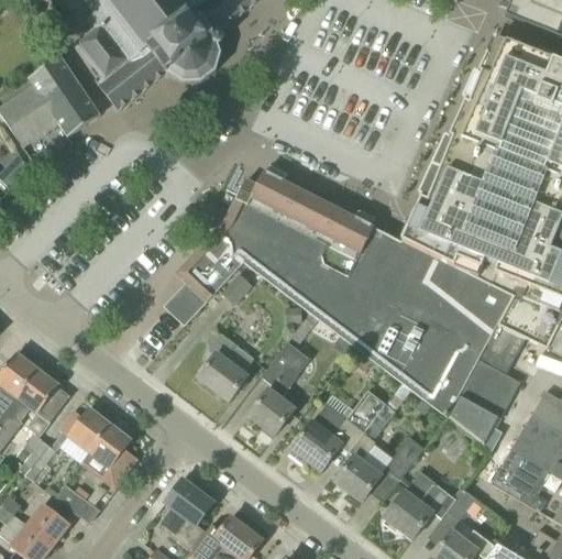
[(98,83),(119,110),(168,72),(184,81),(202,81),(217,69),(221,52),(219,43),(223,40),(224,37),(226,35),(224,33),(222,31),(220,31),(260,0),(86,0),(96,12),(88,18),(96,26),(76,42),(103,77),(98,83)]
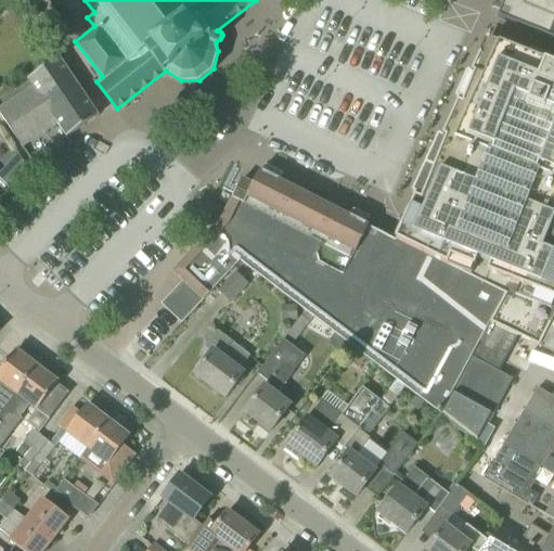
[(494,0),(491,3),(502,8),(499,17),(553,39),(553,0),(494,0)]
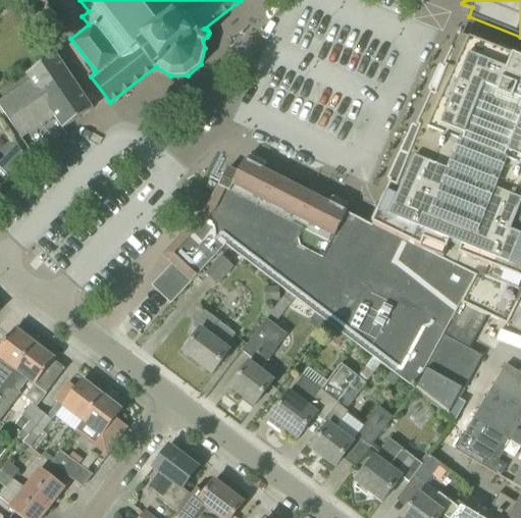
[(461,300),(487,313),(508,322),(520,296),(520,59),(460,35),(373,223),(400,237),(475,273),(461,300)]
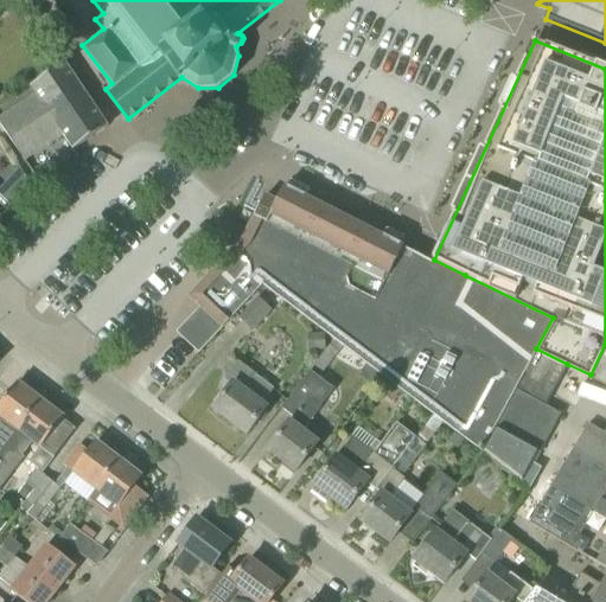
[(74,147),(109,122),(67,59),(31,83),(37,91),(0,115),(0,117),(25,158),(64,132),(74,147)]
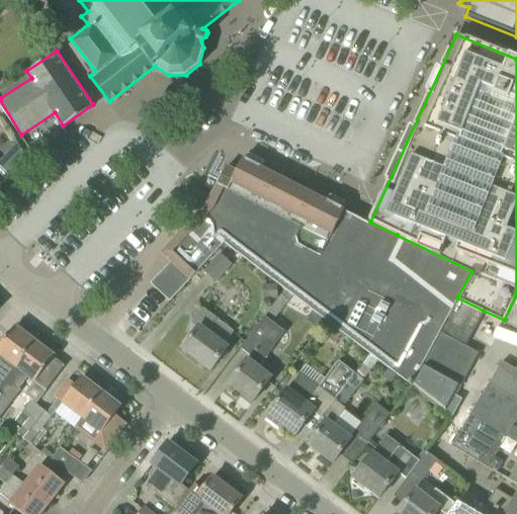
[(207,201),(238,217),(264,167),(246,158),(247,158),(243,157),(237,169),(227,164),(207,201)]
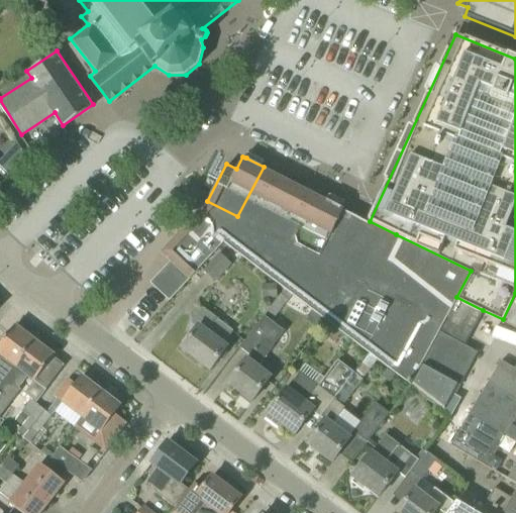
[(264,167),(237,216),(260,227),(284,177),(281,176),(264,167)]
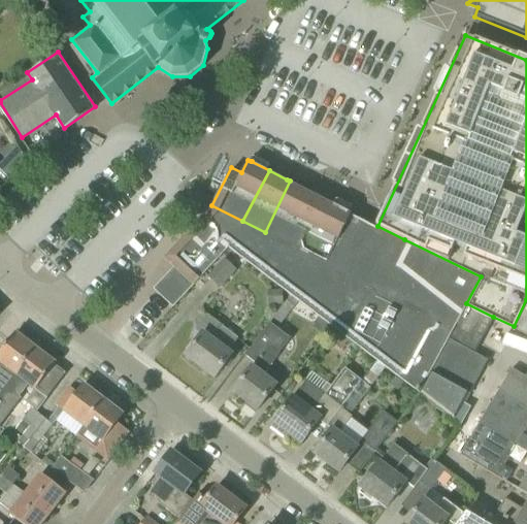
[(292,182),(290,181),(265,232),(242,221),(211,205),(165,255),(175,264),(154,286),(173,304),(229,246),(420,390),(426,379),(466,303),(481,276),(404,239),(377,226),(352,213),(349,210),(349,211),(348,210),(313,193),(307,190),(292,183),(292,182)]
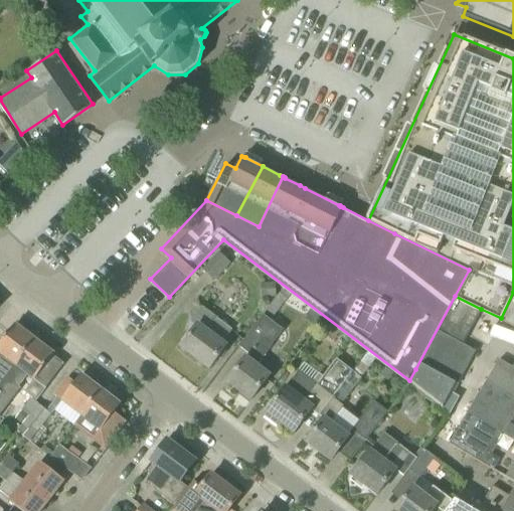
[(213,279),(231,262),(219,248),(201,266),(213,279)]
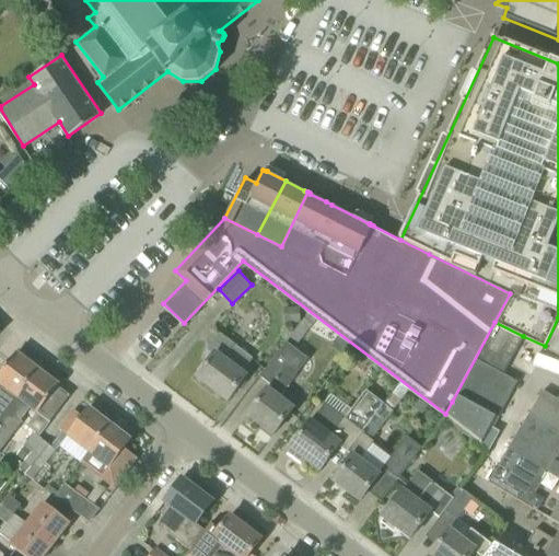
[(558,317),(545,346),(558,352),(558,317)]
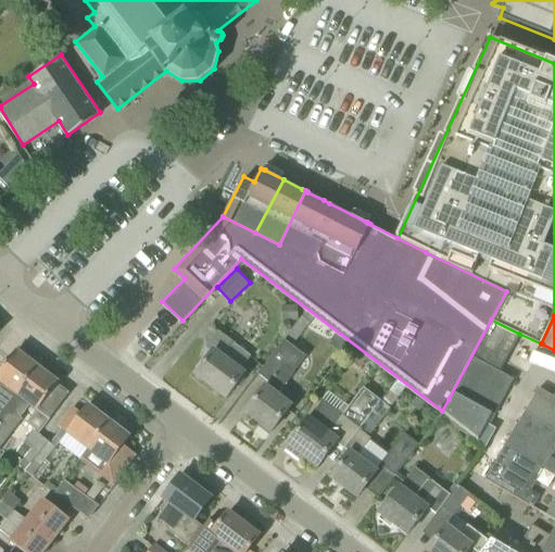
[(500,368),(519,334),(491,320),(449,399),(442,411),(486,446),(495,426),(490,423),(504,396),(515,377),(500,368)]
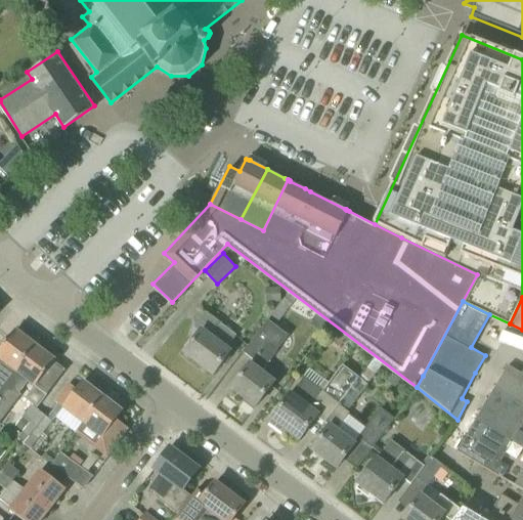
[(236,333),(219,320),(220,319),(206,309),(194,325),(202,330),(185,350),(214,372),(230,349),(226,346),(236,333)]
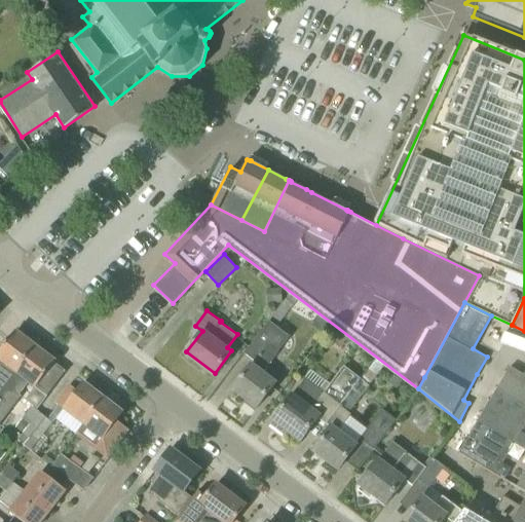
[(233,386),(257,406),(274,384),(260,373),(291,334),(270,319),(258,334),(245,350),(255,359),(233,386)]
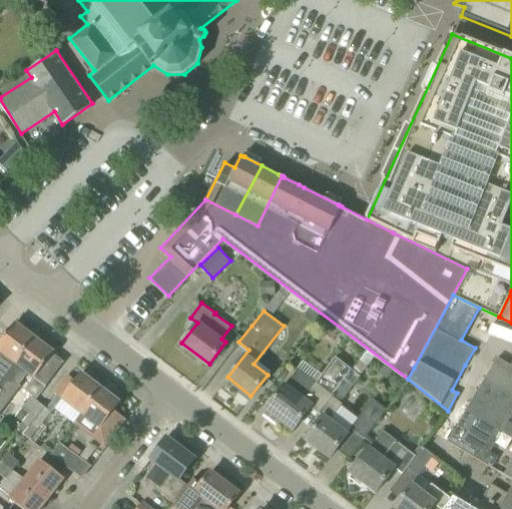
[(16,320),(0,340),(0,350),(3,352),(0,355),(0,382),(35,336),(16,320)]
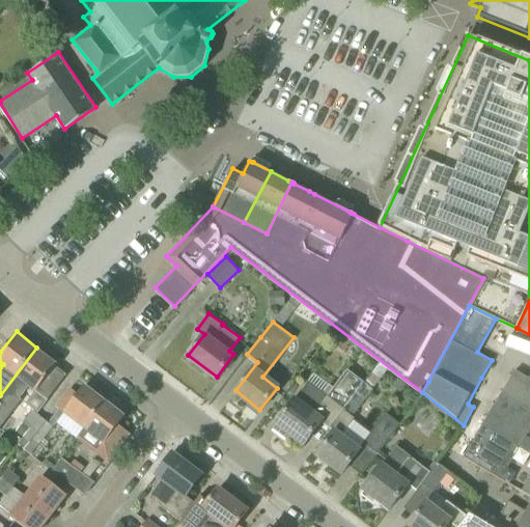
[(0,395),(0,426),(1,426),(23,397),(20,395),(29,384),(36,390),(37,389),(48,396),(66,372),(56,364),(57,362),(36,348),(0,395)]
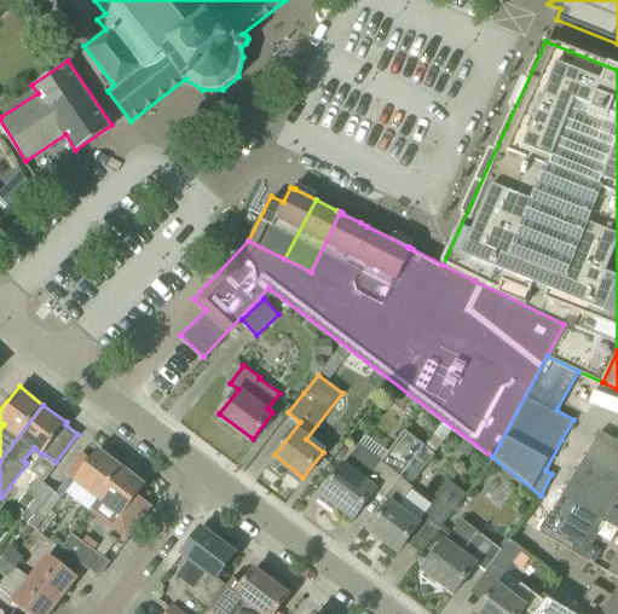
[(342,463),(319,494),(336,508),(339,504),(354,516),(375,490),(385,497),(399,478),(398,476),(423,441),(405,428),(376,468),(353,450),(344,463),(342,463)]
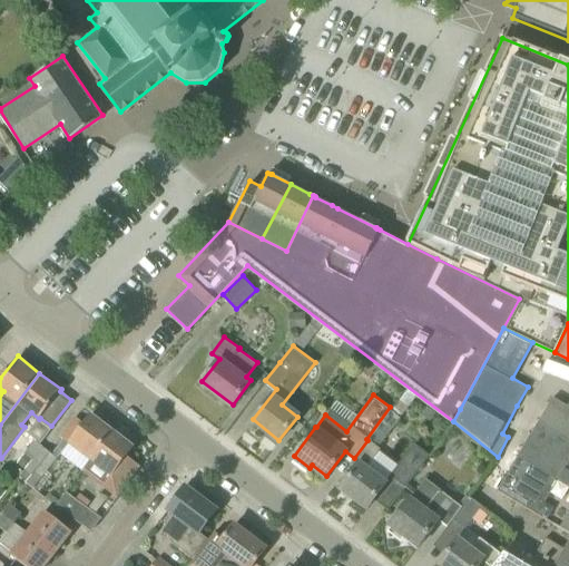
[(538,420),(568,438),(568,403),(553,394),(538,420)]
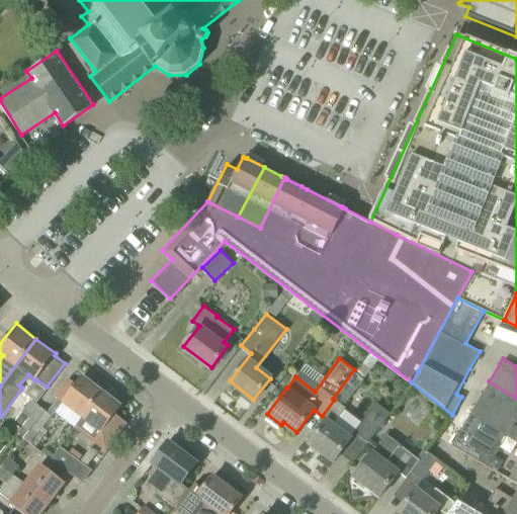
[(313,389),(324,374),(307,361),(296,375),(313,389)]
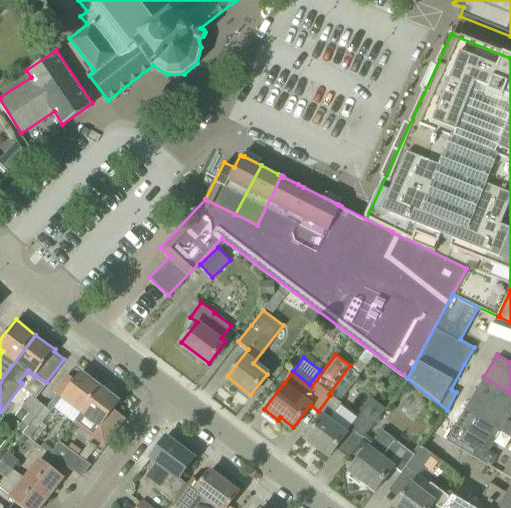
[(55,390),(64,396),(82,410),(101,385),(81,370),(75,378),(68,372),(55,390)]
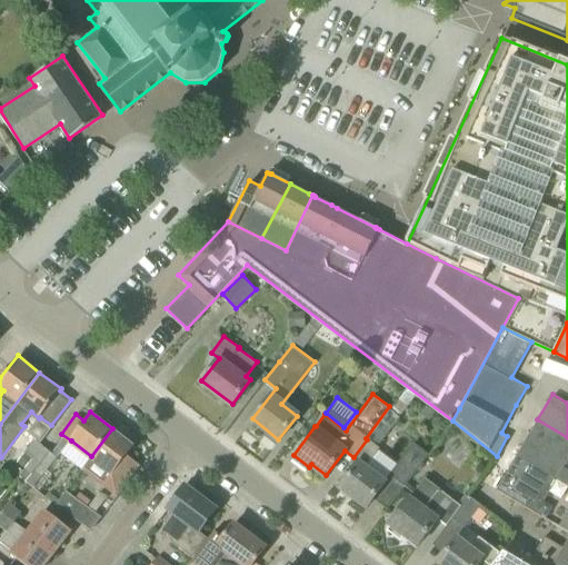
[(567,437),(537,419),(516,454),(567,483),(567,437)]
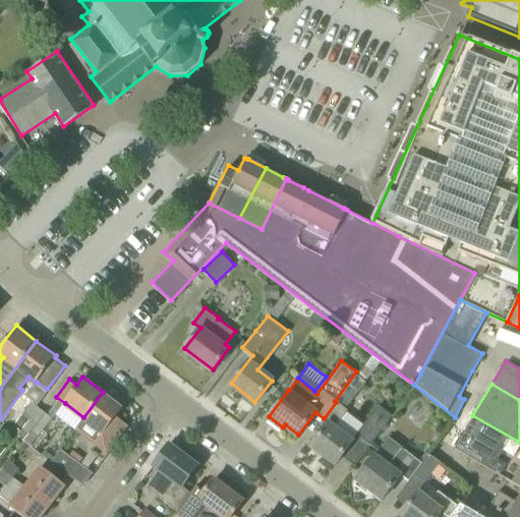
[(123,407),(103,392),(83,417),(102,432),(95,442),(107,451),(128,423),(117,414),(123,407)]
